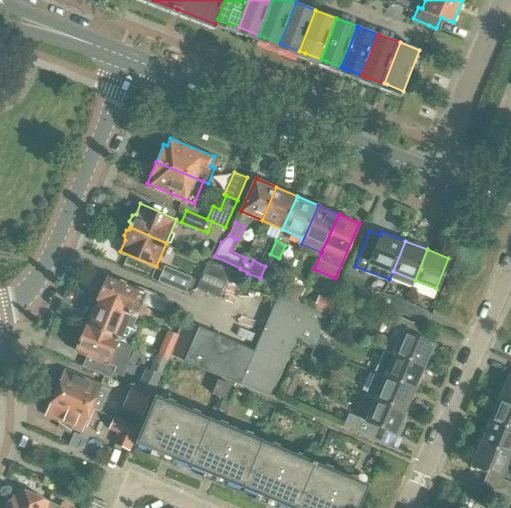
[(207,260),(196,286),(219,296),(230,270),(207,260)]
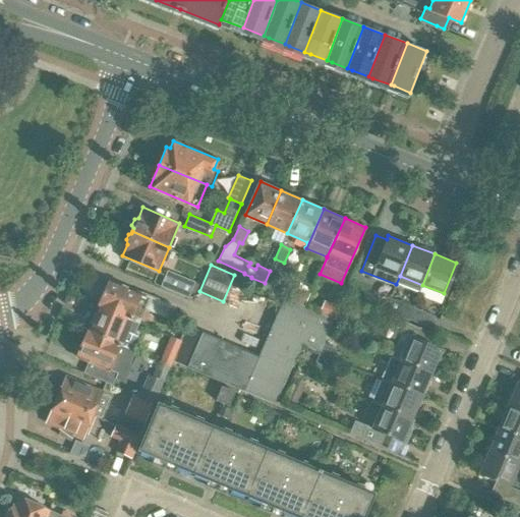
[(190,297),(196,281),(169,270),(162,286),(190,297)]
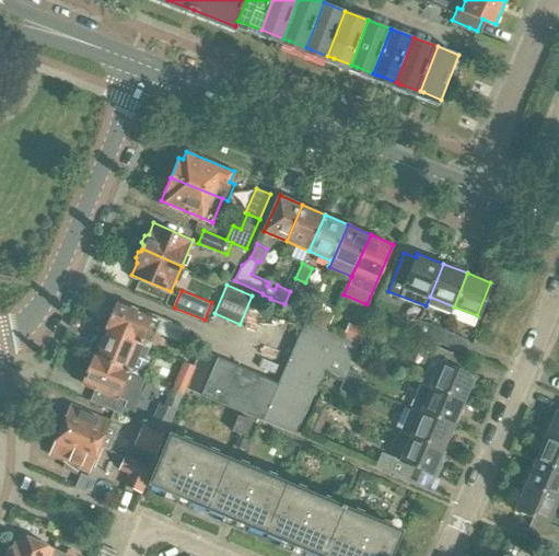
[(116,301),(105,328),(107,329),(142,345),(143,343),(149,345),(156,329),(184,342),(185,338),(189,328),(153,313),(152,316),(116,301)]
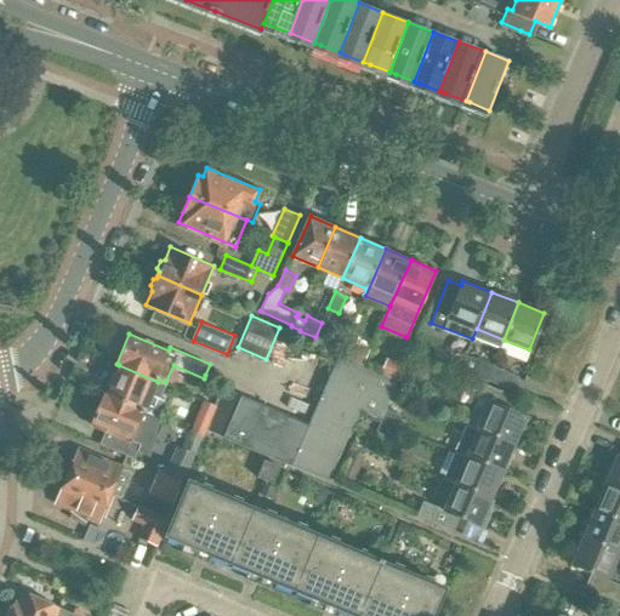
[(221,386),(204,428),(330,480),(359,409),(380,418),(375,429),(393,437),(402,414),(387,409),(409,354),(392,348),(382,370),(341,353),(312,423),(221,386)]
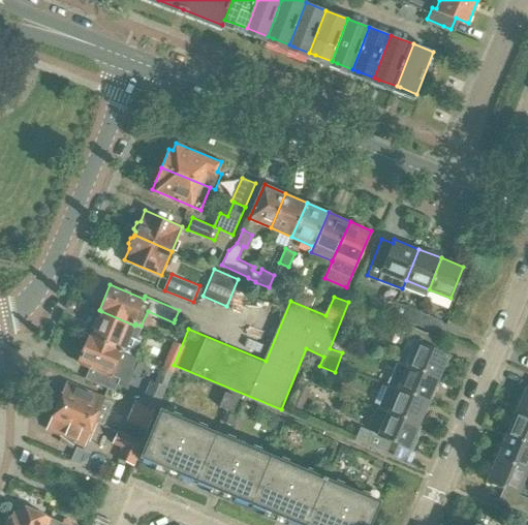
[(397,301),(392,311),(416,321),(421,310),(397,301)]
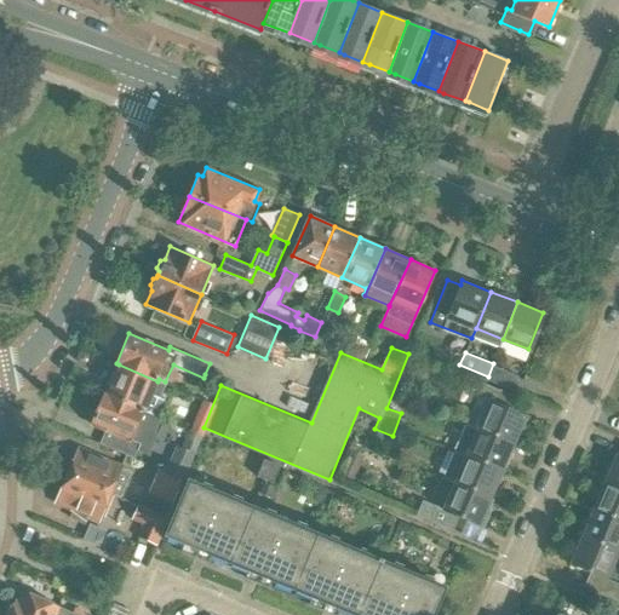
[(514,388),(519,374),(493,363),(488,377),(514,388)]
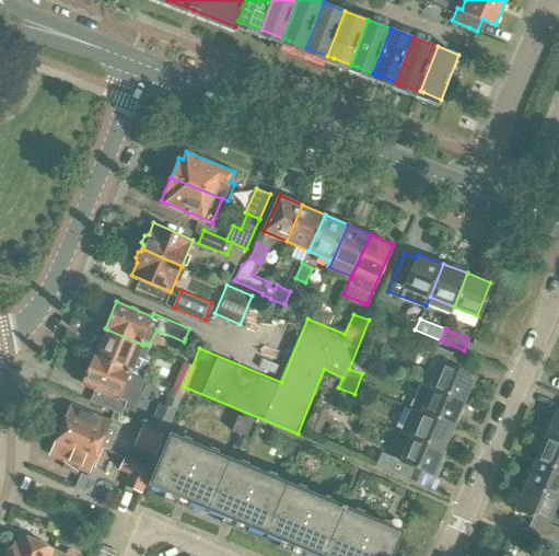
[(107,329),(96,355),(129,370),(131,370),(138,373),(142,375),(149,359),(144,357),(149,345),(143,343),(142,345),(107,329)]
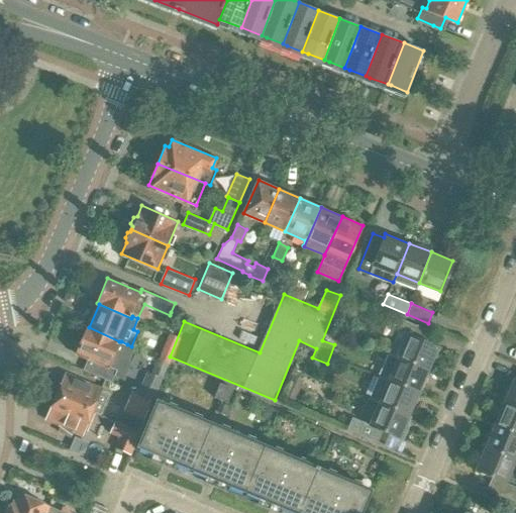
[(403,319),(394,341),(402,345),(397,356),(427,370),(437,345),(420,338),(425,328),(403,319)]
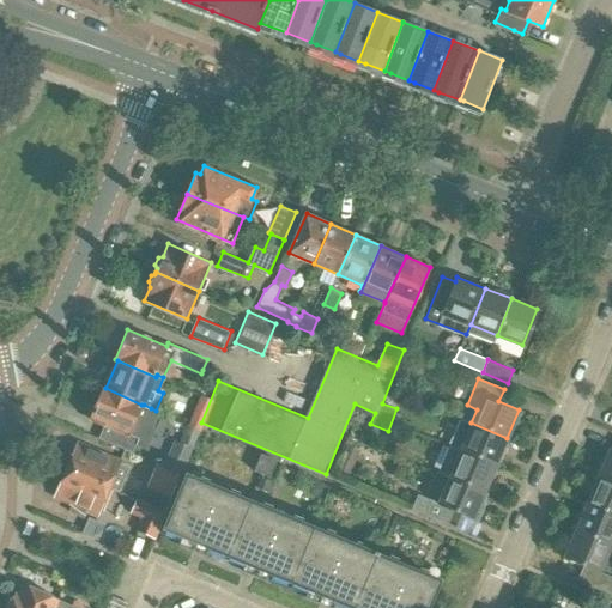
[(103,387),(90,417),(104,423),(100,436),(133,450),(138,438),(147,442),(149,439),(152,432),(162,413),(156,411),(151,408),(144,405),(141,405),(105,388),(103,387)]
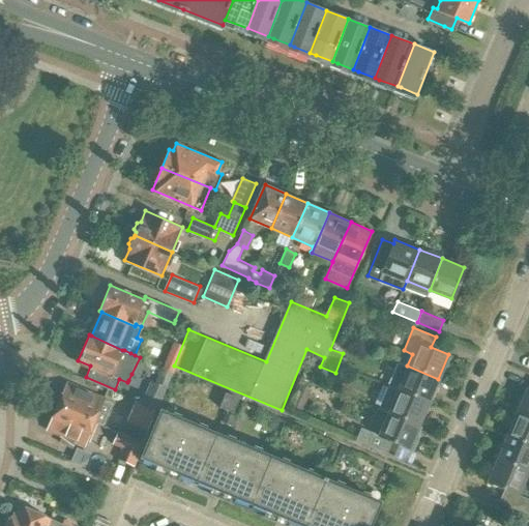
[(399,361),(389,383),(429,401),(438,379),(407,366),(399,361)]
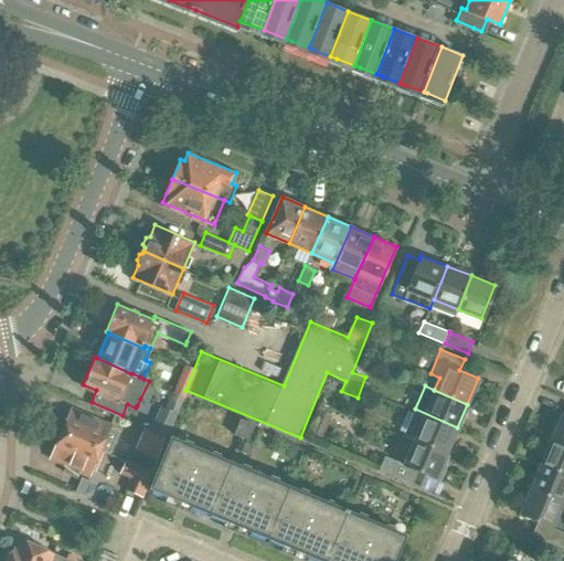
[(167,406),(165,405),(155,430),(166,435),(176,412),(178,413),(184,397),(173,391),(167,406)]
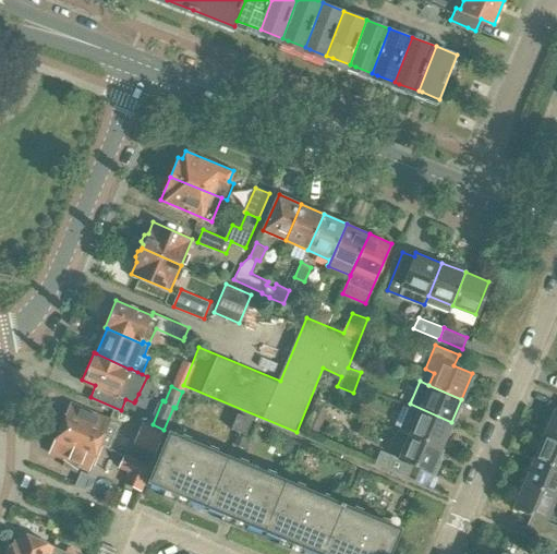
[(410,404),(399,429),(409,433),(442,447),(451,422),(410,404)]
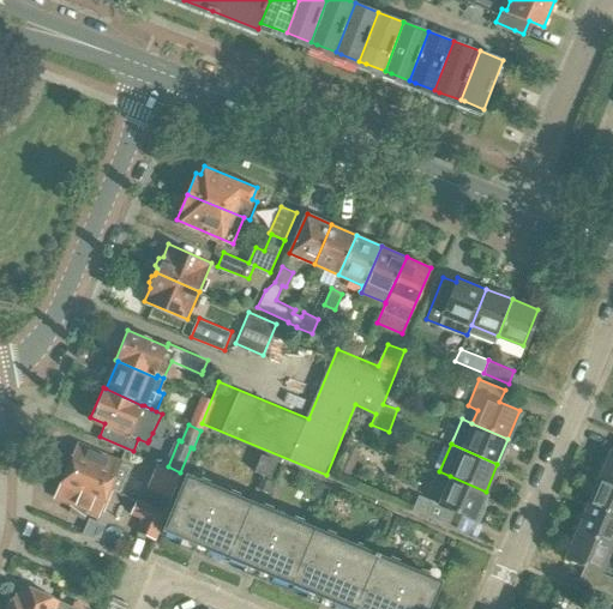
[(68,470),(109,488),(109,486),(120,490),(131,465),(120,462),(120,463),(79,445),(77,451),(72,450),(66,463),(71,465),(68,470)]
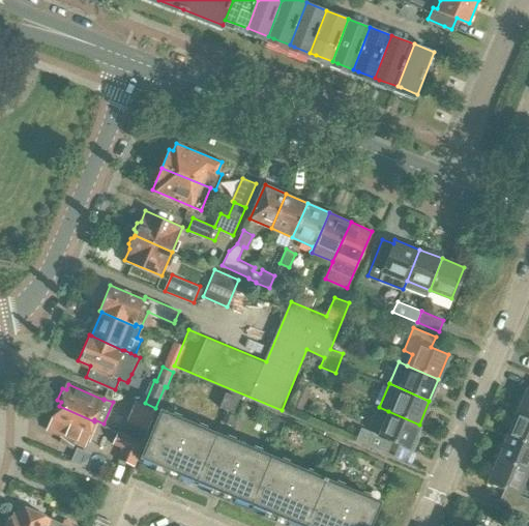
[(521,395),(515,410),(518,411),(528,416),(528,387),(527,387),(524,397),(521,395)]
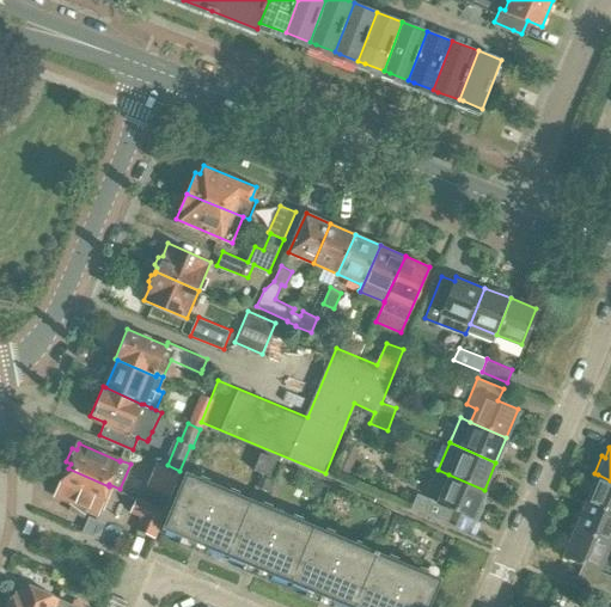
[(68,468),(66,474),(61,473),(56,486),(60,488),(57,494),(75,502),(72,508),(85,514),(89,507),(98,512),(109,486),(68,468)]
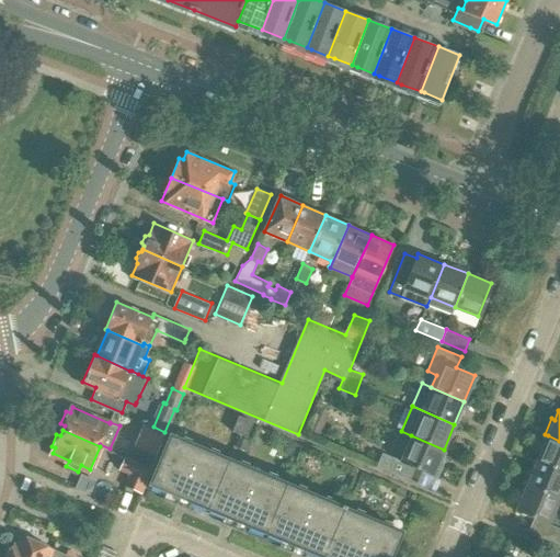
[(381,452),(377,464),(384,466),(410,477),(414,466),(433,474),(444,450),(411,435),(401,459),(389,455),(381,452)]
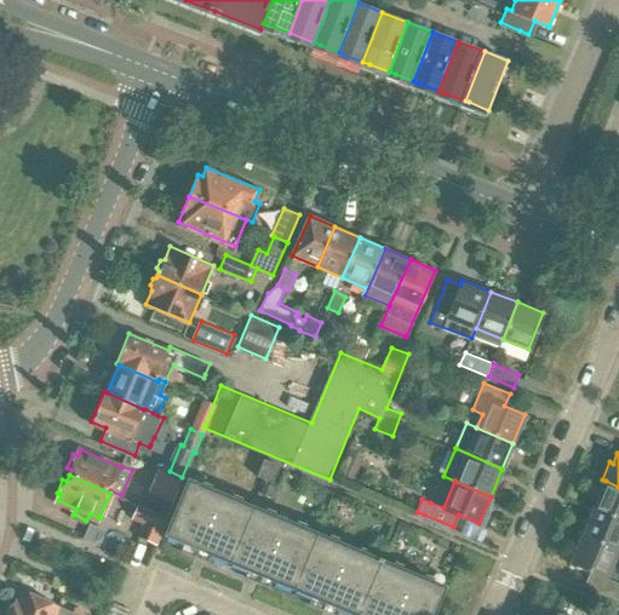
[(618,487),(606,481),(594,507),(618,518),(618,487)]
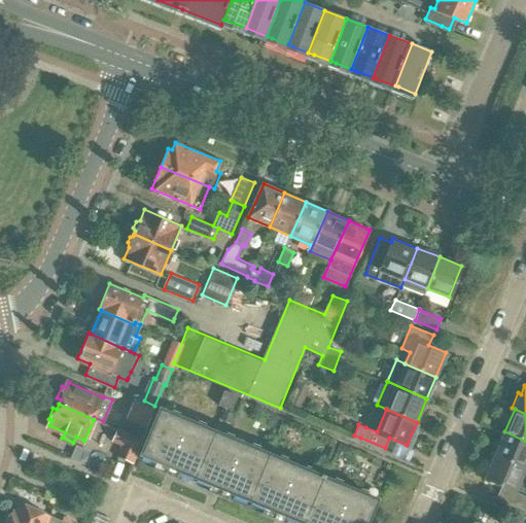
[(160,410),(140,456),(195,479),(214,432),(160,410)]
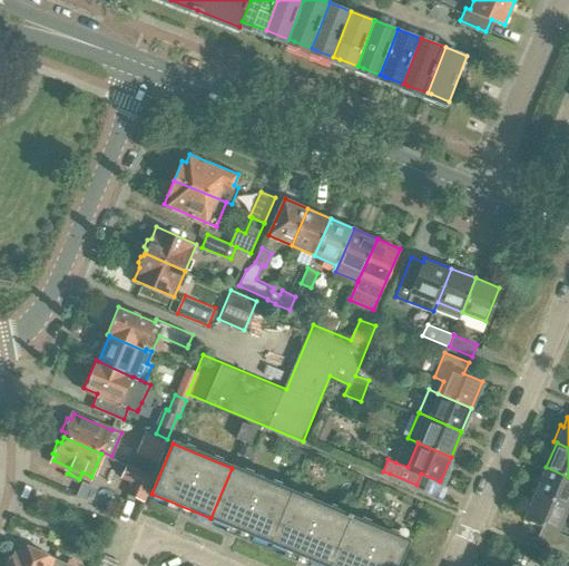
[(127,491),(130,493),(144,499),(155,475),(128,462),(123,476),(133,480),(127,491)]
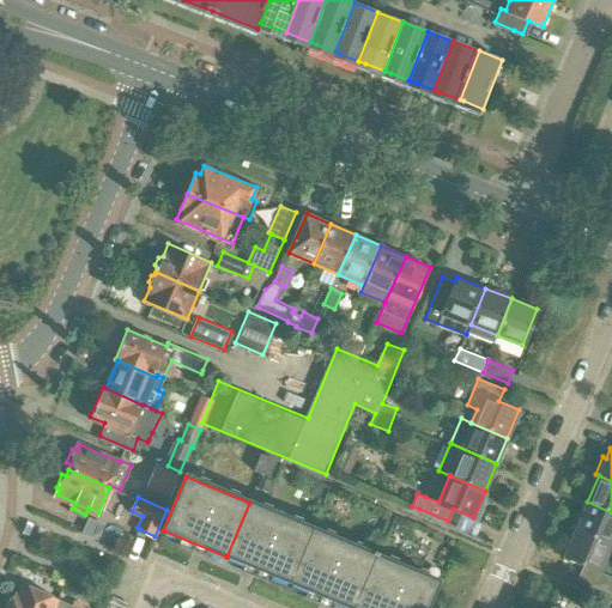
[(611,512),(587,502),(576,528),(611,543),(611,512)]
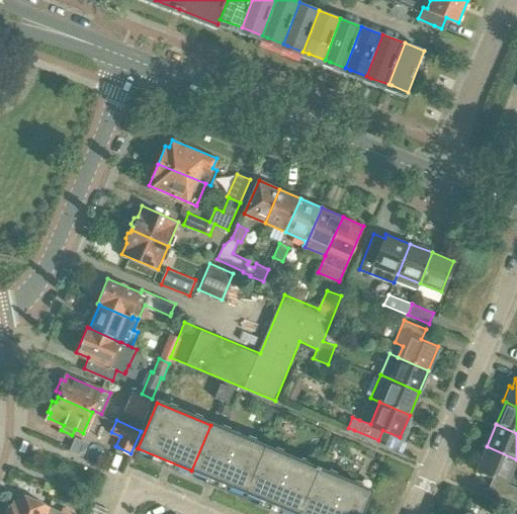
[(210,425),(191,470),(244,493),(263,447),(210,425)]
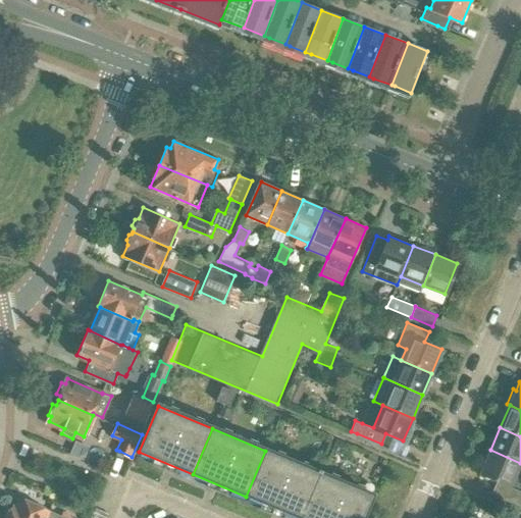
[(75,439),(70,451),(79,455),(84,444),(75,439)]
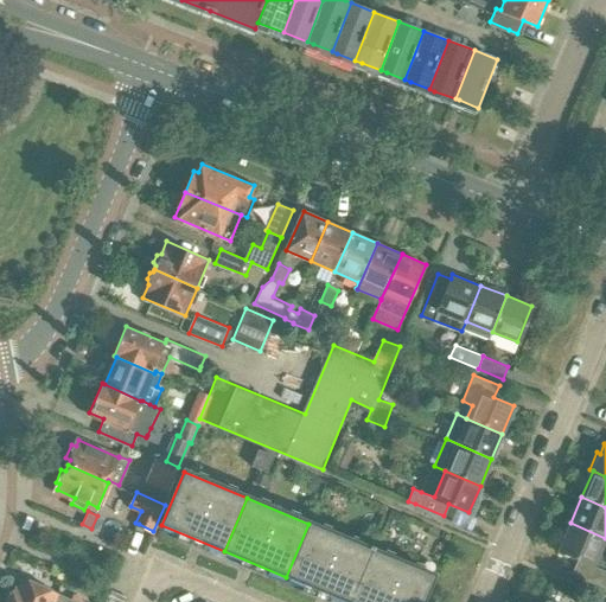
[(571,523),(560,550),(580,558),(574,572),(605,586),(605,569),(594,564),(605,538),(571,523)]
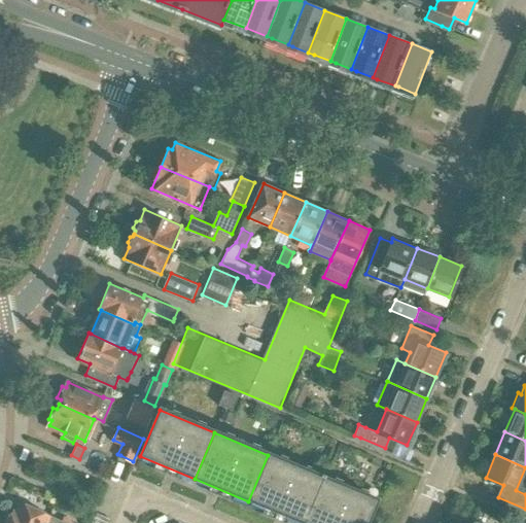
[(268,455),(248,501),(301,522),(303,522),(322,478),(268,455)]
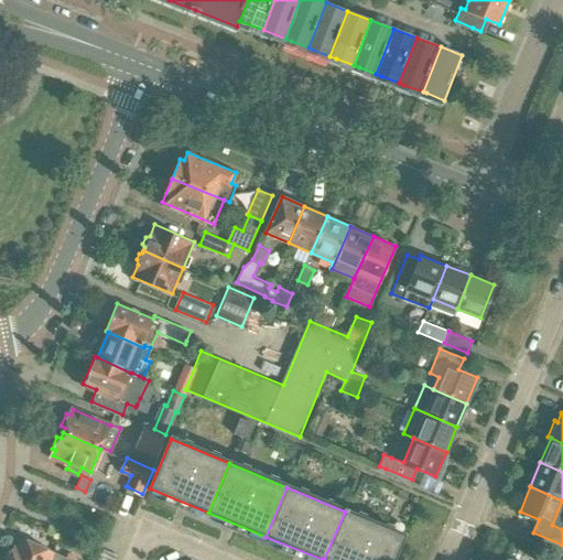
[(345,512),(324,559),(392,559),(403,536),(345,512)]
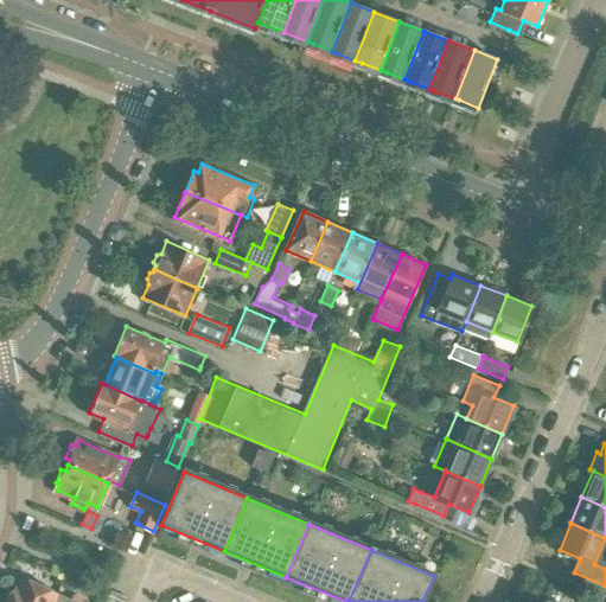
[(6,601),(77,601),(23,578),(18,588),(13,587),(6,601)]
